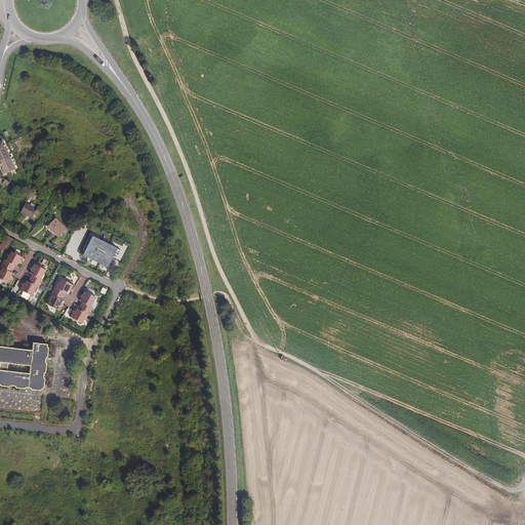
[(30,205),(26,203),(21,212),(32,218),(34,215),(37,216),(42,207),(39,206),(37,208),(34,207),(30,205)]
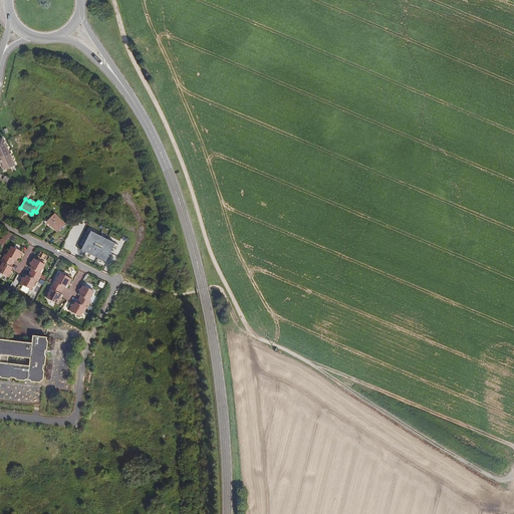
[(54,214),(47,222),(57,232),(65,224),(54,214)]
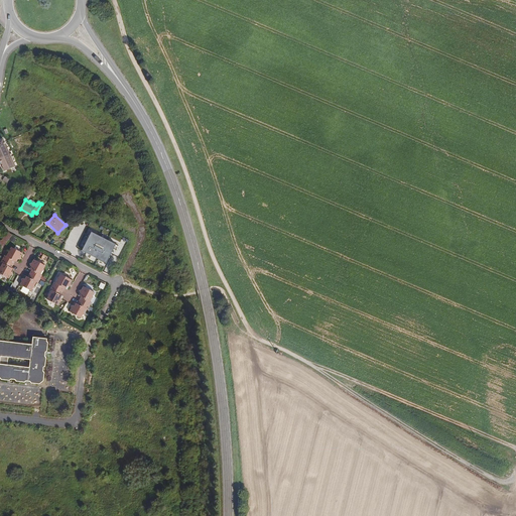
[(116,245),(116,244),(92,232),(82,251),(106,263),(113,250),(116,251),(119,247),(116,245)]
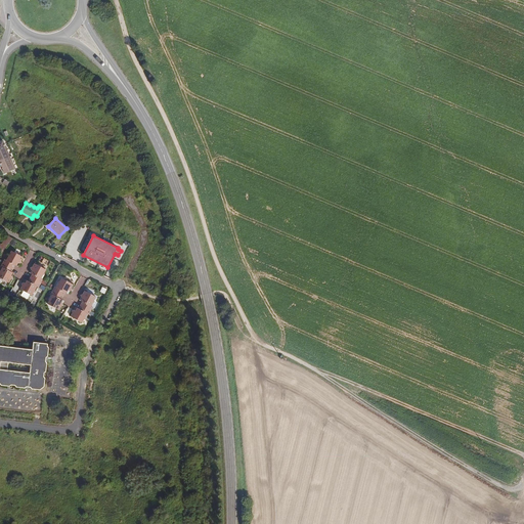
[(0,254),(1,255),(12,238),(8,236),(1,246),(0,244),(0,254)]
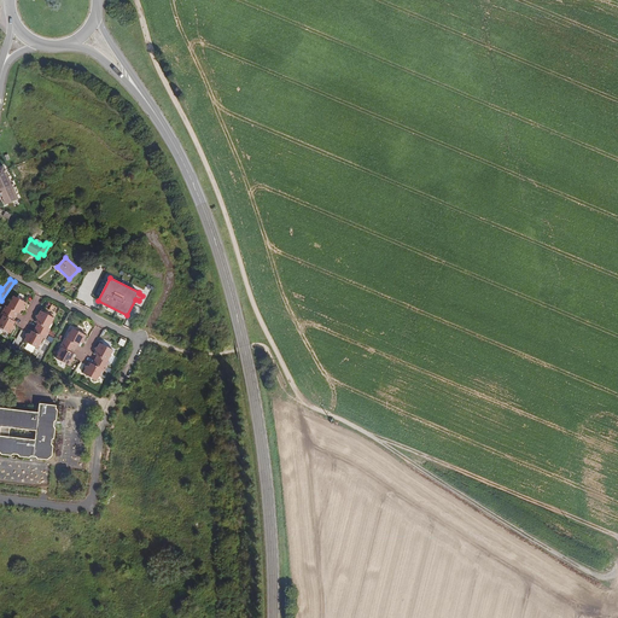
[(0,319),(0,327),(11,334),(13,330),(16,328),(15,326),(13,321),(18,313),(23,312),(25,310),(25,308),(28,303),(13,296),(11,299),(10,301),(10,302),(7,307),(6,307),(6,305),(1,314),(1,315),(3,315),(0,320),(0,319)]
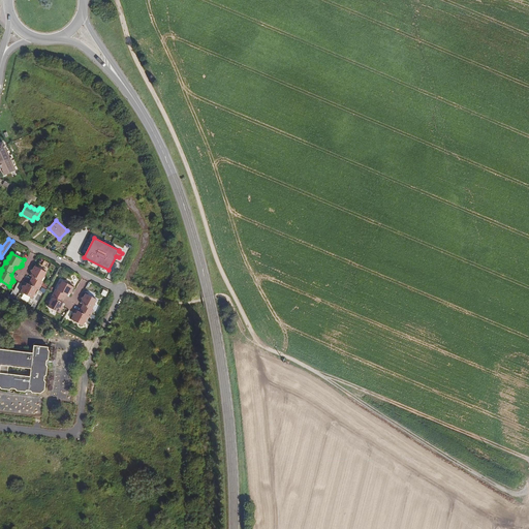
[(21,291),(32,299),(34,296),(36,294),(35,292),(37,289),(38,289),(39,290),(43,282),(42,282),(41,282),(43,278),(45,277),(44,276),(47,273),(35,266),(33,270),(30,270),(31,273),(32,277),(28,284),(24,285),(22,286),(23,288),(21,291)]
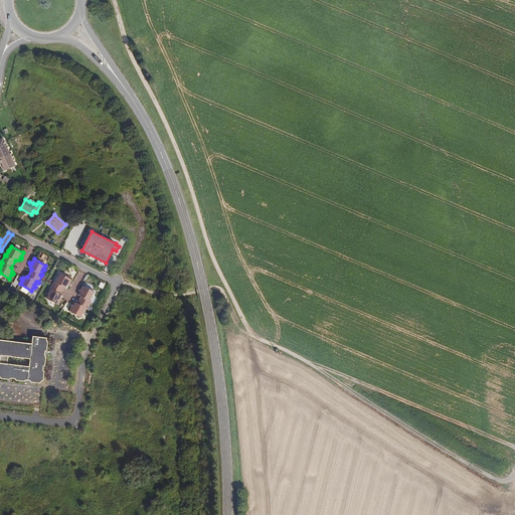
[(48,294),(48,296),(46,299),(58,305),(60,302),(62,301),(61,299),(60,295),(64,288),(68,287),(70,286),(70,284),(72,280),(60,274),(58,277),(57,278),(57,279),(55,283),(54,282),(50,289),(51,290),(49,294),(48,294)]
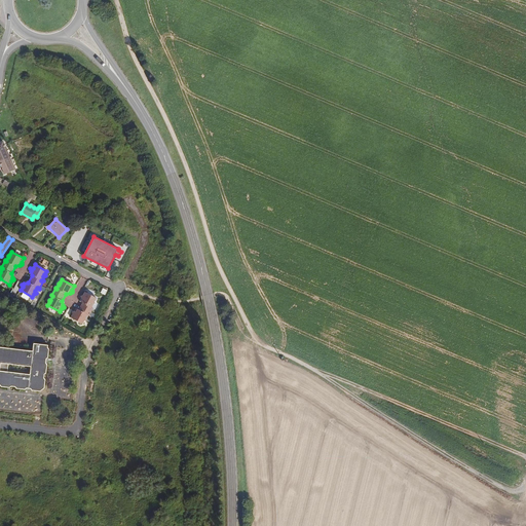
[(71,317),(82,324),(84,321),(86,321),(85,318),(87,314),(88,315),(89,315),(94,308),(92,308),(91,307),(94,303),(96,303),(95,301),(97,298),(85,292),(83,296),(80,296),(81,299),(82,303),(79,310),(74,311),(72,312),(73,314),(71,317)]
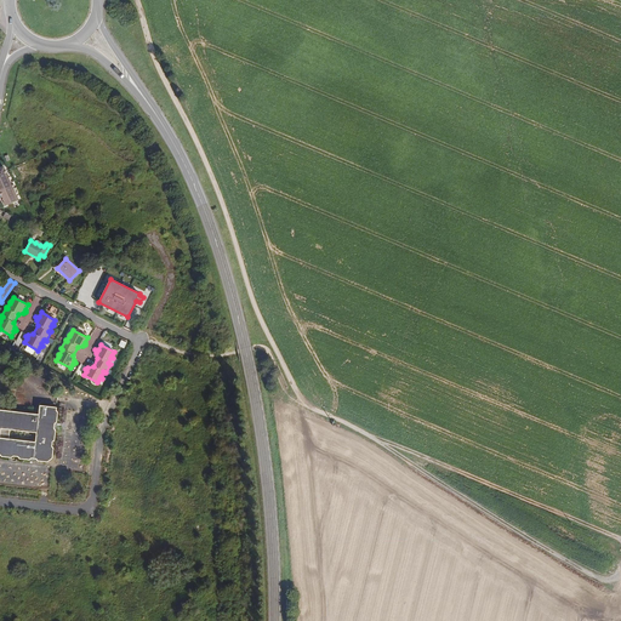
[(57,408),(39,406),(38,421),(0,416),(0,455),(1,457),(11,459),(13,456),(18,457),(20,459),(29,460),(30,460),(38,461),(47,462),(52,459),(56,431),(55,428),(55,423),(57,422),(58,412),(56,410),(57,408)]
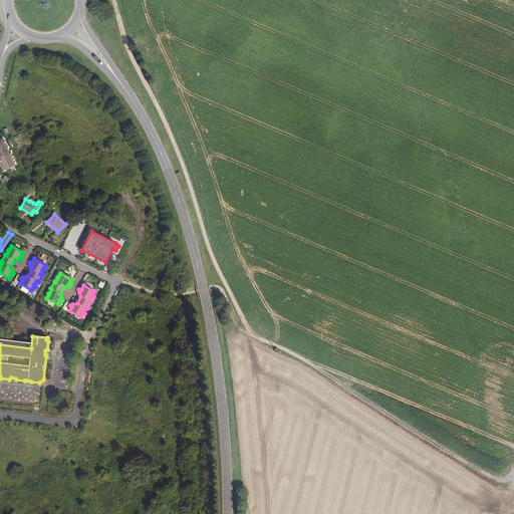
All buildings are outlined.
